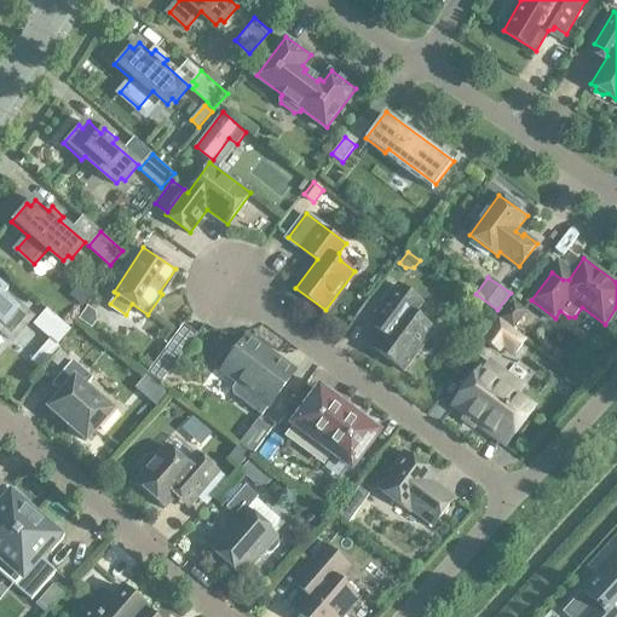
[(374,316),(385,324),(384,327),(384,332),(374,345),(404,369),(420,349),(425,352),(430,351),(437,342),(436,338),(431,334),(434,329),(415,315),(424,303),(398,283),(374,316)]
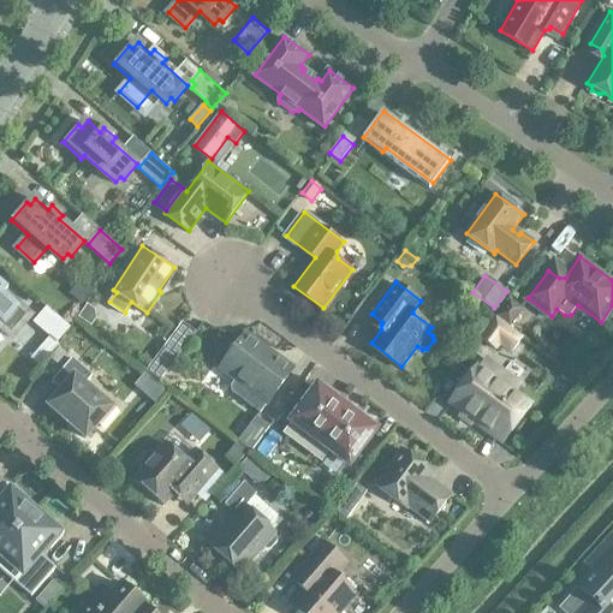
[(0,332),(3,329),(9,335),(13,329),(17,333),(31,317),(5,295),(9,291),(0,283),(0,332)]
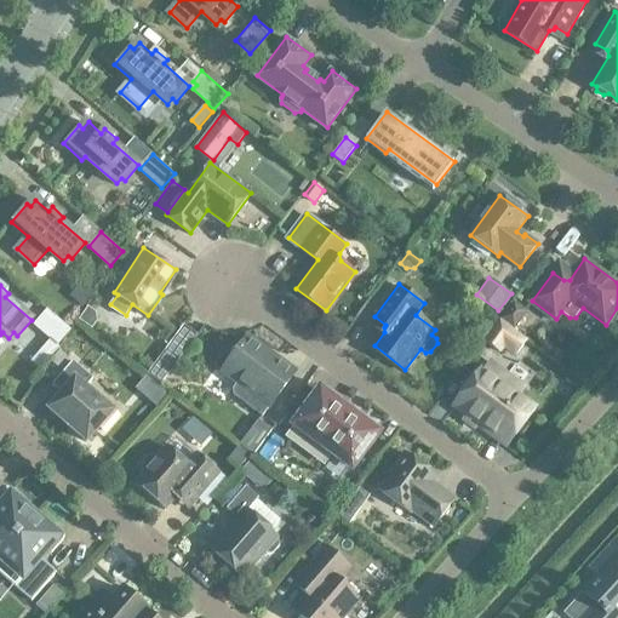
[(502,318),(516,328),(528,312),(515,302),(502,318)]
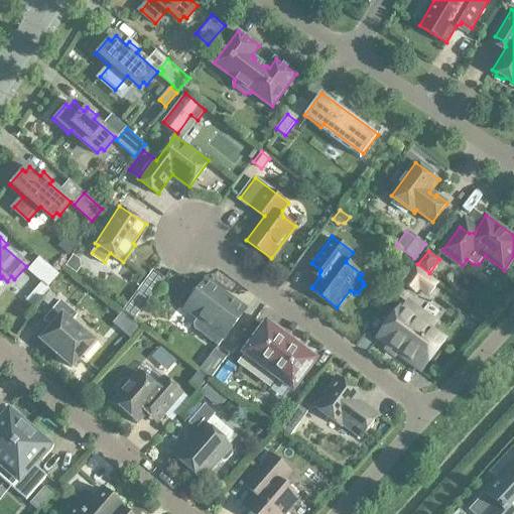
[(39,257),(29,270),(35,275),(48,286),(58,274),(46,263),(39,257)]
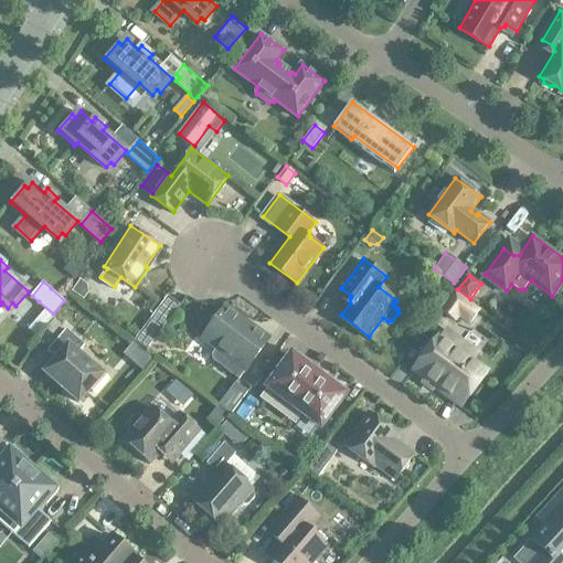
[(480,309),(456,291),(443,309),(456,320),(460,315),(470,321),(480,309)]
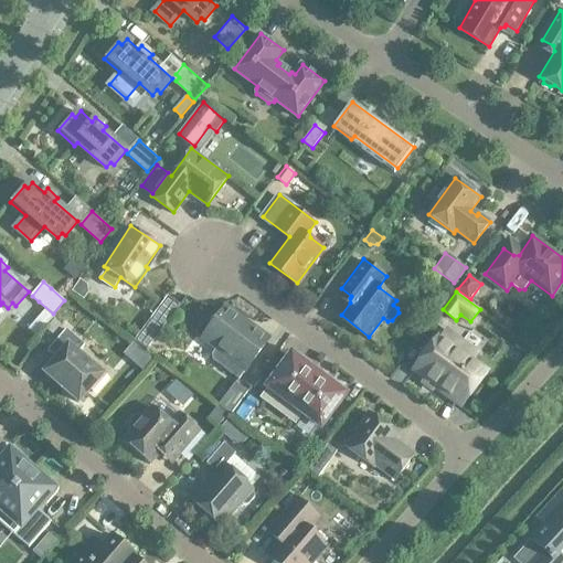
[(247,320),(234,310),(223,312),(214,324),(210,321),(205,322),(200,329),(201,333),(204,337),(203,338),(216,348),(213,353),(213,359),(240,379),(271,338),(255,326),(253,328),(246,322),(247,320)]
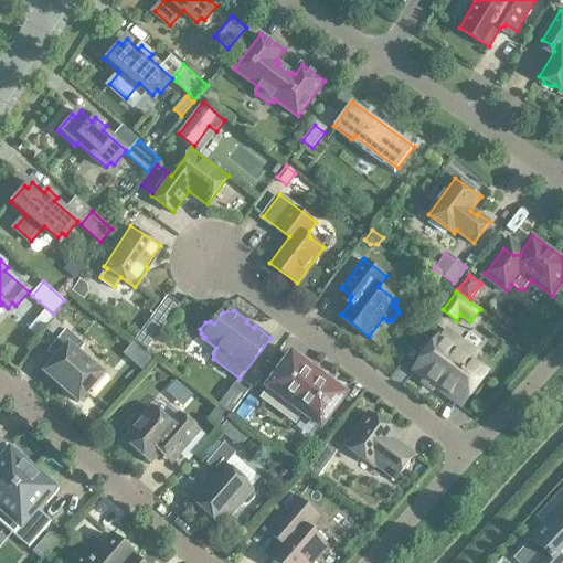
[(163,328),(151,319),(136,340),(148,350),(163,328)]
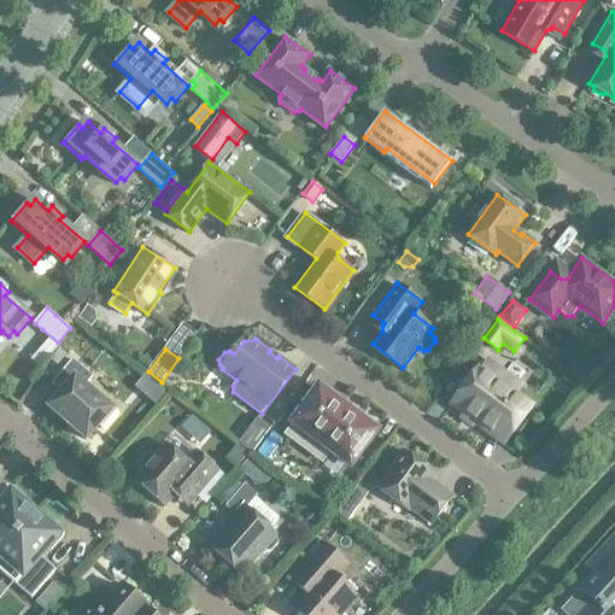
[(504,349),(498,359),(515,370),(521,361),(504,349)]
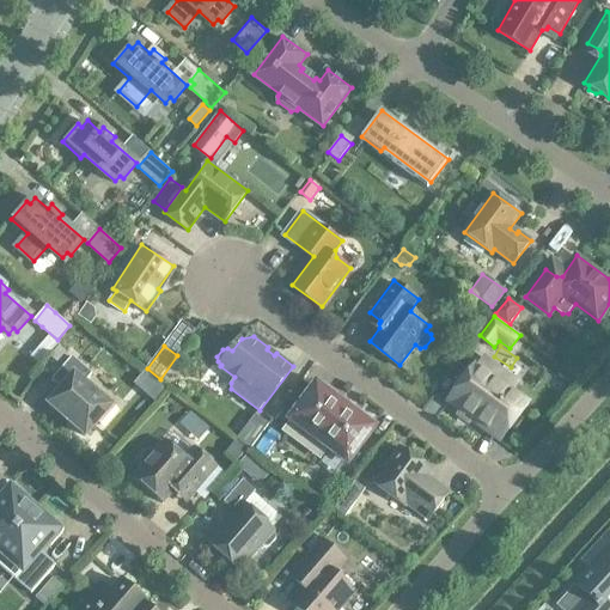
[(98,421),(102,424),(117,406),(99,390),(96,392),(84,382),(93,372),(73,355),(53,378),(63,388),(53,401),(62,409),(60,412),(86,434),(98,421)]
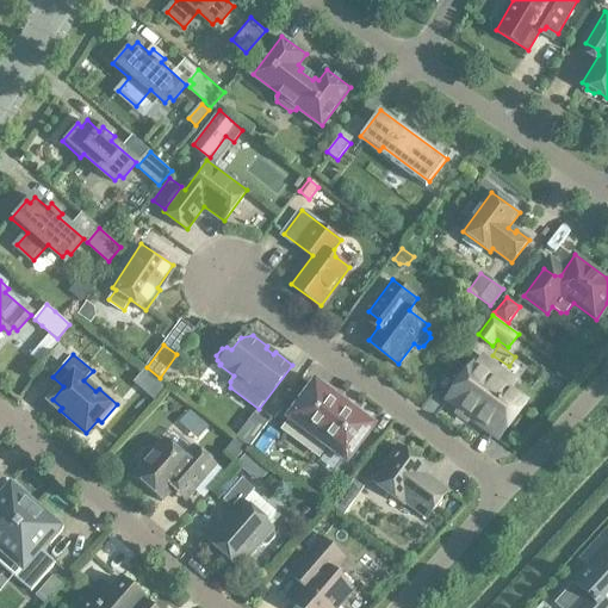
[(500,439),(510,425),(515,428),(522,417),(517,415),(528,401),(512,388),(517,380),(497,365),(491,373),(475,360),(446,398),(500,439)]
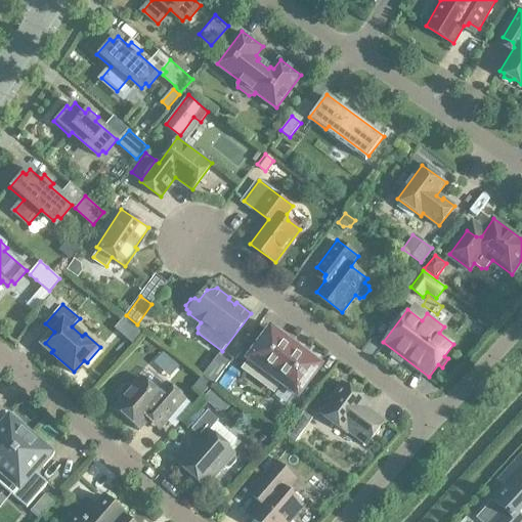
[(302,351),(300,353),(289,344),(290,342),(271,329),(249,358),(250,358),(244,365),(274,388),(279,381),(298,395),(320,365),(302,351)]
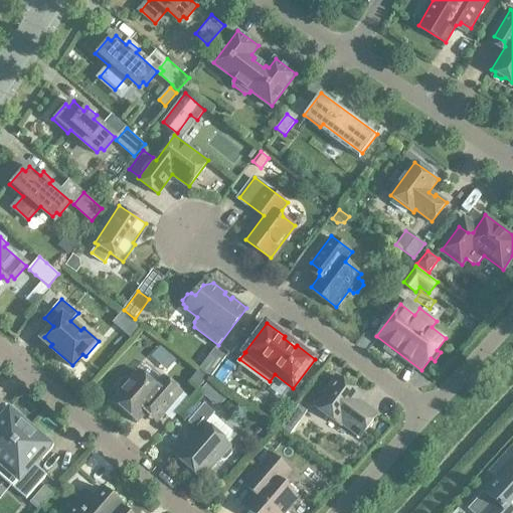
[(200,369),(211,376),(226,355),(216,347),(200,369)]
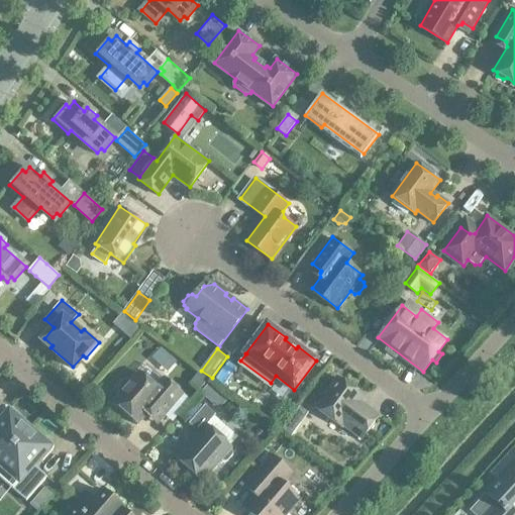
[(113,402),(138,423),(147,413),(151,413),(153,411),(162,418),(184,393),(166,377),(158,386),(140,372),(131,382),(130,381),(129,381),(128,381),(126,381),(125,381),(124,381),(123,382),(121,383),(121,384),(120,386),(120,387),(120,388),(120,389),(120,391),(121,392),(122,393),(113,402)]
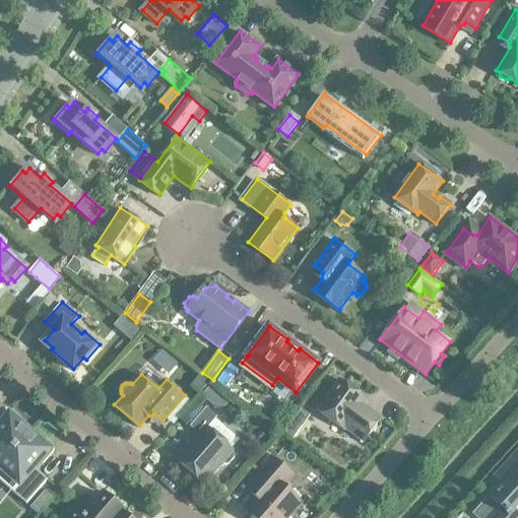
[(202,374),(192,385),(201,393),(210,382),(202,374)]
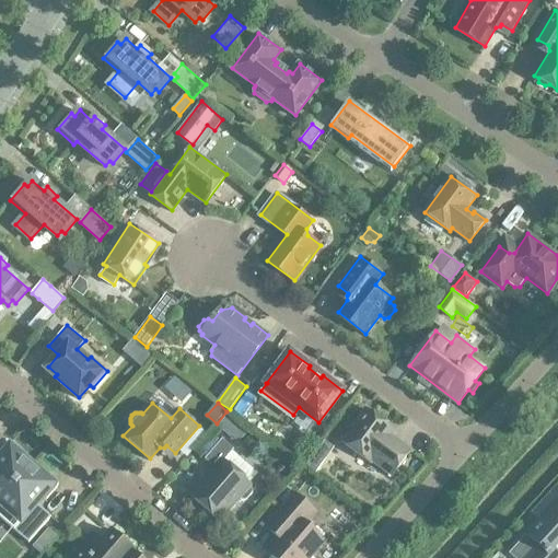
[(343,434),(344,439),(343,441),(371,463),(373,461),(393,475),(411,450),(392,436),(395,430),(367,408),(352,427),(348,427),(343,434)]
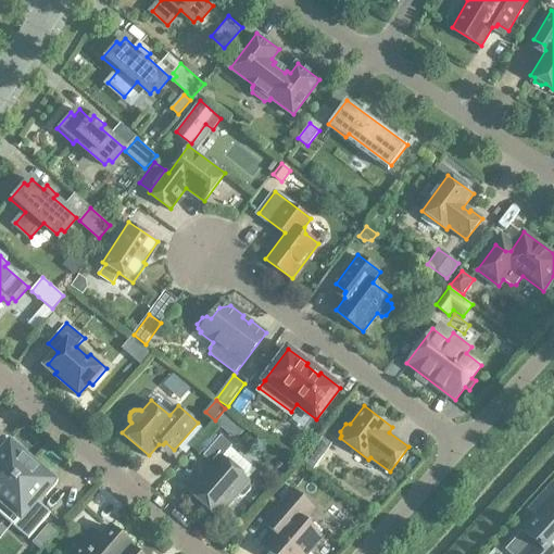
[(227,431),(237,419),(227,411),(216,423),(227,431)]
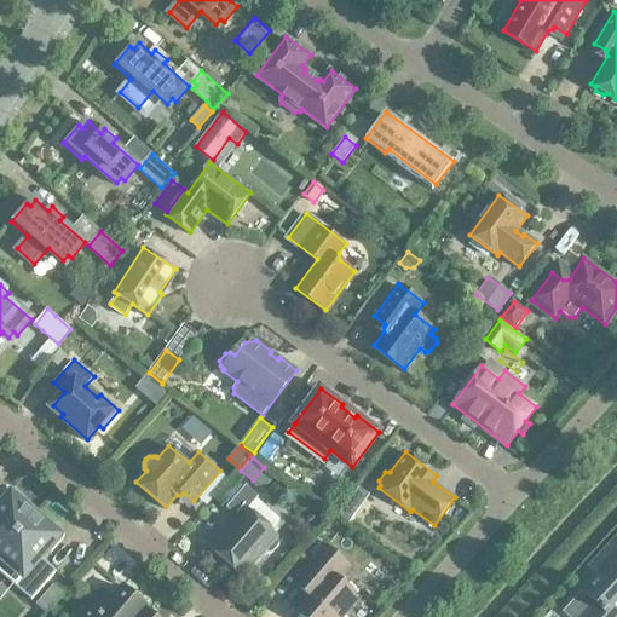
[(243,575),(265,549),(267,552),(274,551),(280,543),(280,538),(277,536),(278,535),(248,508),(259,495),(247,484),(228,507),(240,517),(212,548),(243,575)]
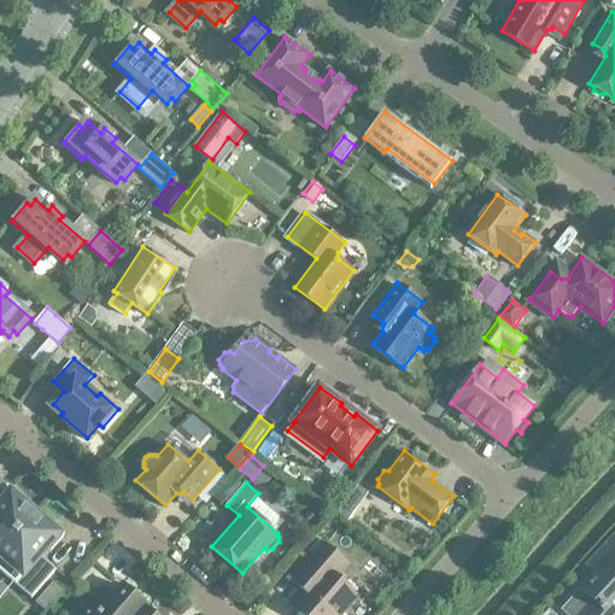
[(0,554),(36,513),(22,501),(24,497),(11,486),(0,498),(4,502),(0,504),(0,554)]
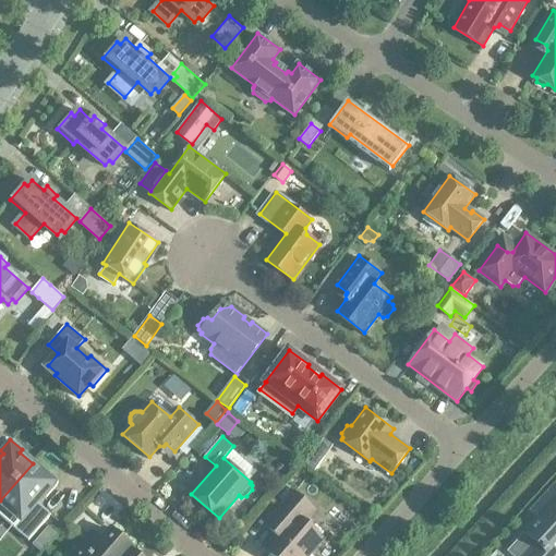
[(314,454),(306,464),(316,471),(321,466),(321,459),(314,454)]
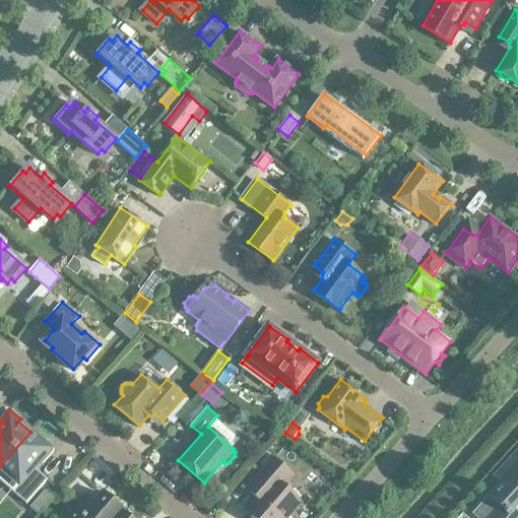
[(43,443),(30,432),(0,466),(19,483),(13,491),(27,503),(49,478),(36,467),(42,460),(45,462),(53,452),(55,448),(54,444),(51,441),(47,441),(43,443)]
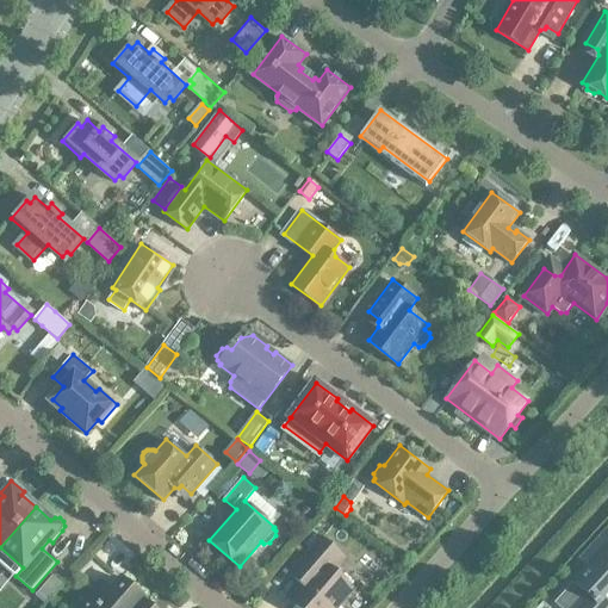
[(574,607),(607,607),(607,528),(582,559),(589,566),(574,583),(585,594),(574,607)]
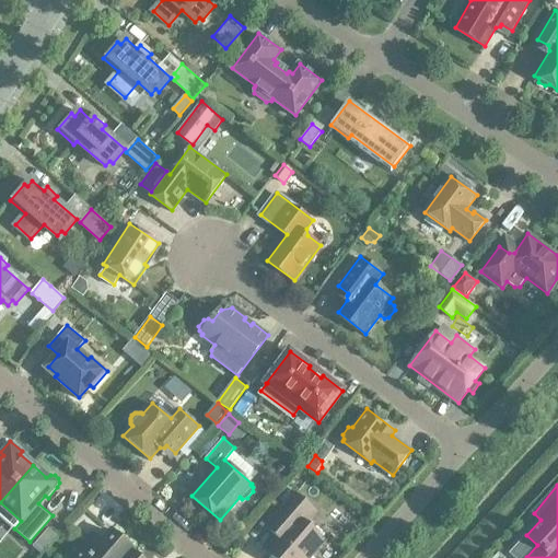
[(283,527),(283,533),(267,550),(275,557),(311,557),(314,556),(313,553),(324,541),(313,530),(315,527),(315,523),(307,516),(314,510),(295,495),(274,520),(283,527)]
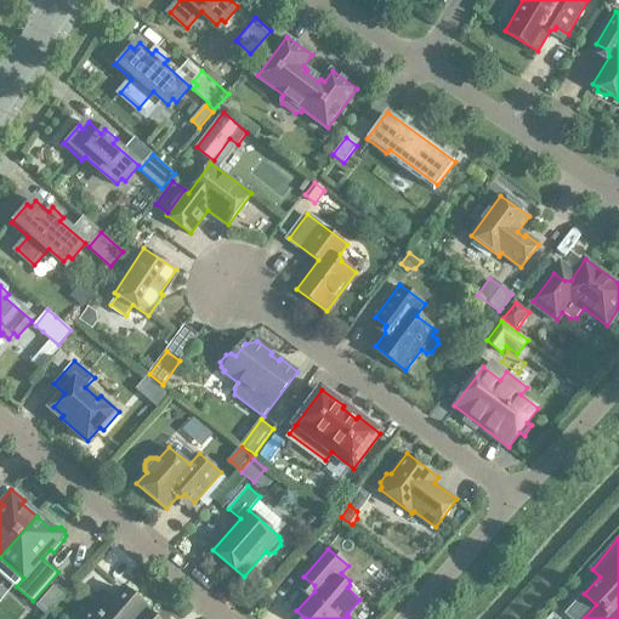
[(140,618),(146,612),(147,612),(149,611),(125,589),(108,607),(97,597),(79,618),(140,618)]
